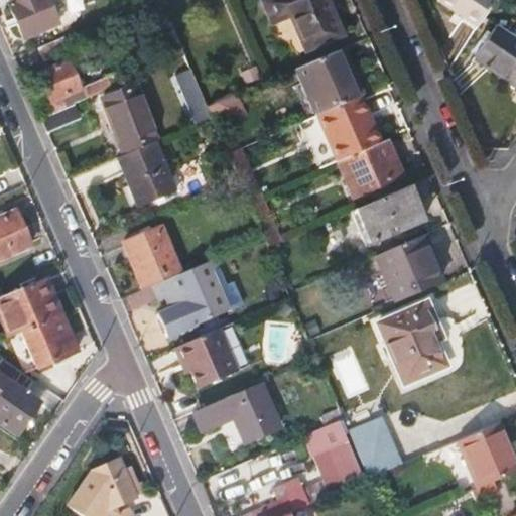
[(9,4),(24,40),(60,24),(48,0),(13,0),(14,2),(9,4)]
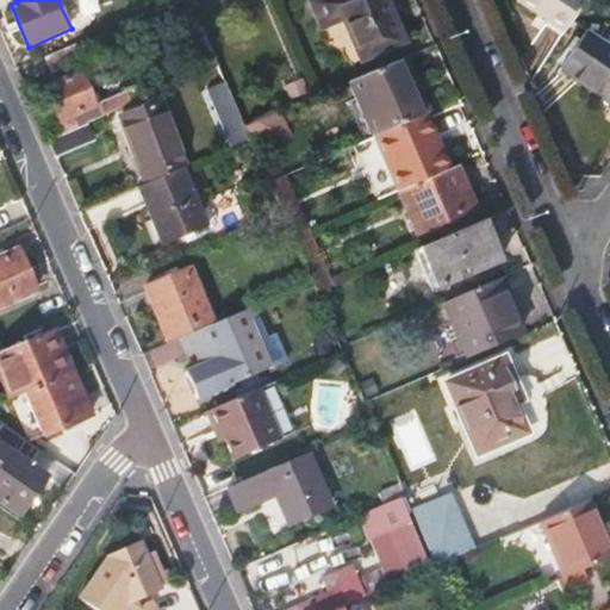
[(384,0),(319,0),(310,5),(321,27),(342,18),(360,60),(403,42),(384,0)]
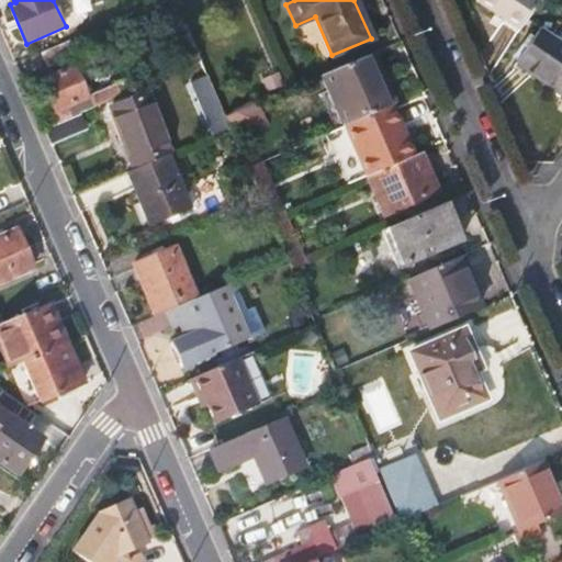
[(538,0),(478,0),(478,2),(519,30),(527,20),(539,1),(538,0)]
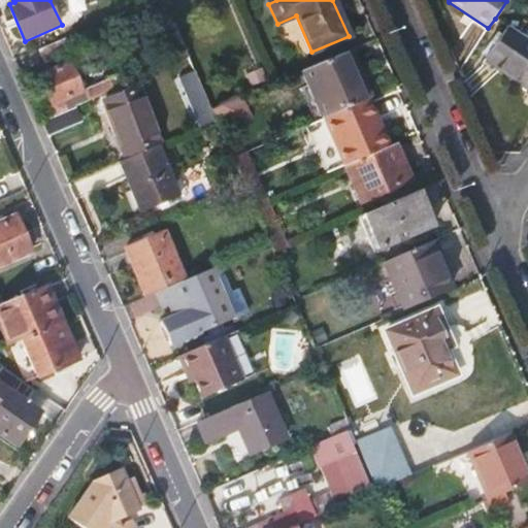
[(485,64),(527,91),(527,39),(509,28),(485,64)]
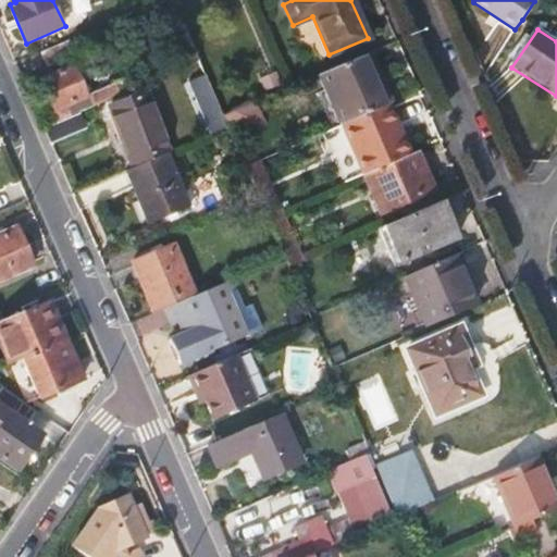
[(380,73),(371,52),(319,75),(341,125),(384,107),(385,106),(372,76),(380,73)]
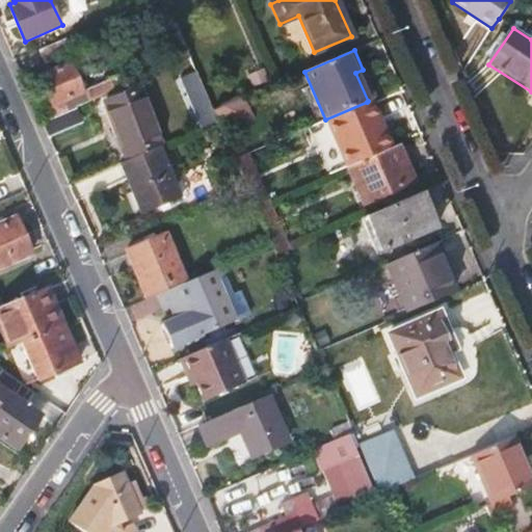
[(38,74),(53,106),(62,102),(67,110),(123,86),(117,76),(83,91),(69,60),(38,74)]
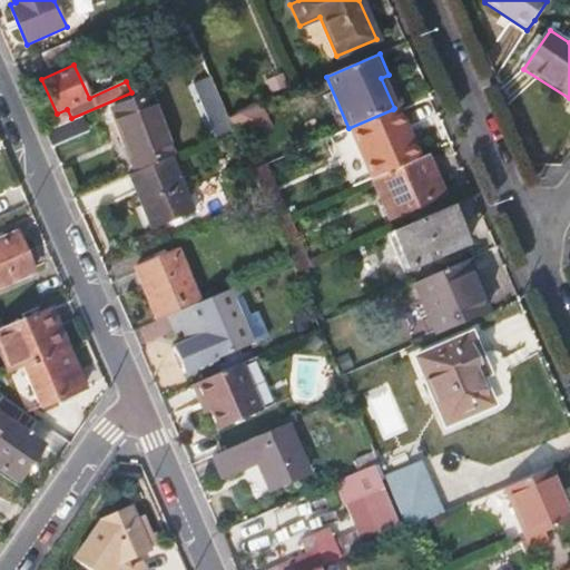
[(192,80),(215,134),(233,126),(229,118),(209,74),(192,80)]
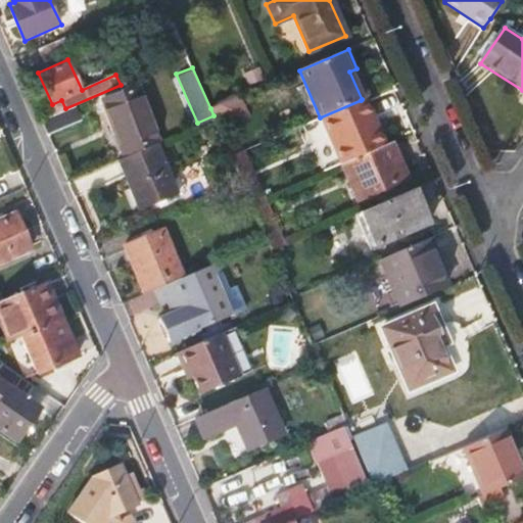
[(103,101),(126,153),(144,145),(146,147),(155,143),(160,141),(136,88),(103,101)]
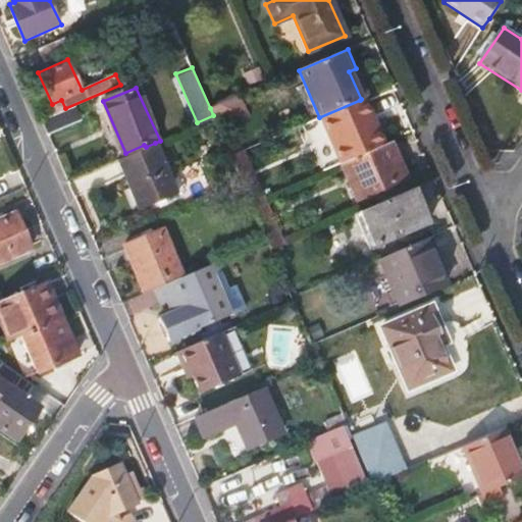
[(373,128),(360,100),(319,117),(340,164),(341,163),(385,144),(377,126),(373,128)]
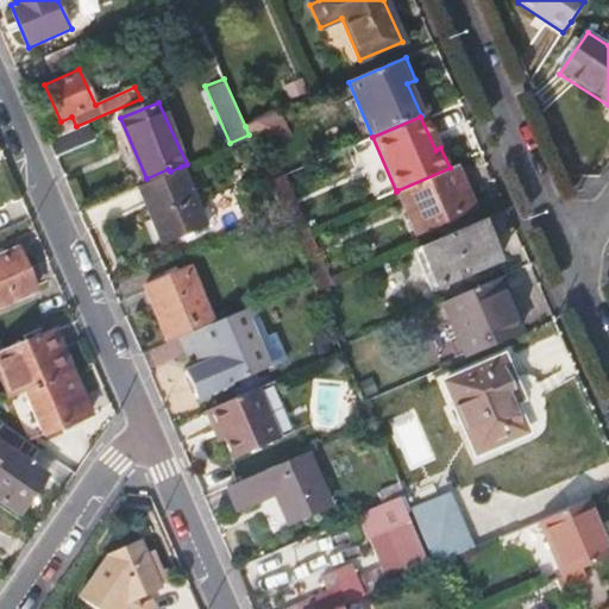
[(49,143),(56,158),(83,146),(76,131),(49,143)]
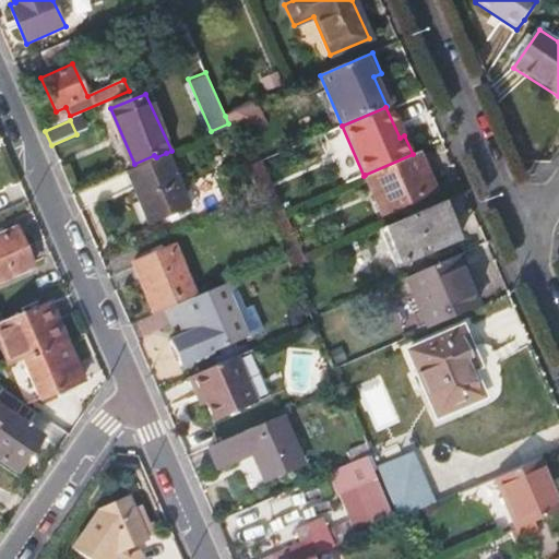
[(413,154),(365,175),(381,212),(433,190),(417,152),(413,154)]
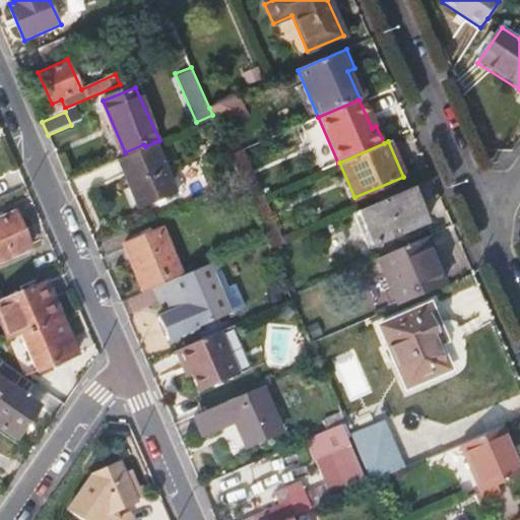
[(118,158),(139,207),(183,188),(177,176),(171,178),(154,142),(145,146),(118,158)]
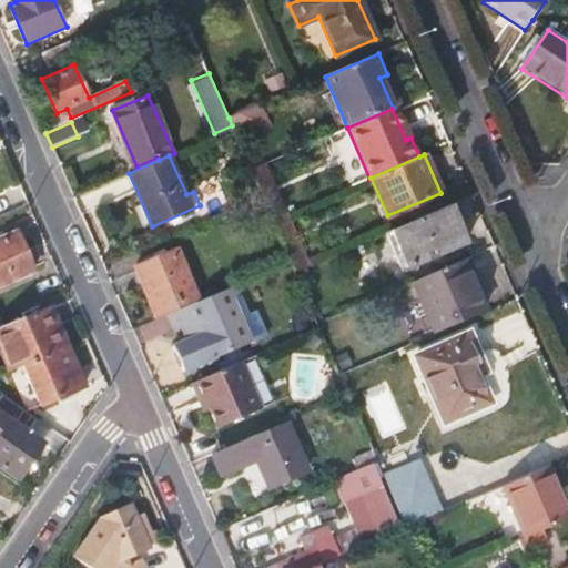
[(385,232),(402,270),(465,243),(448,204),(385,232)]
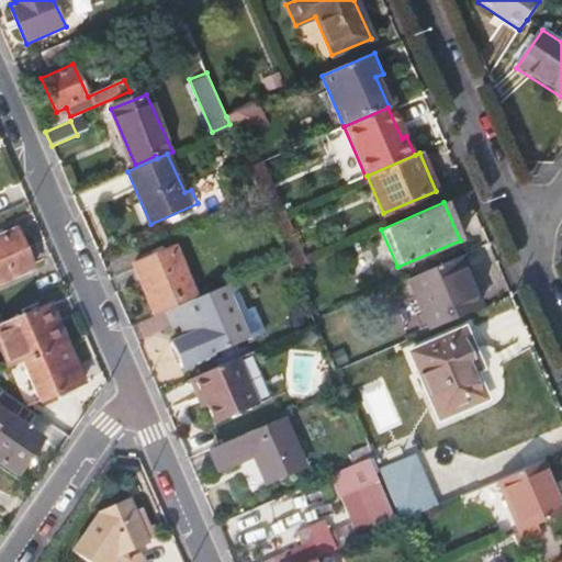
[(0,278),(31,265),(14,228),(0,234),(0,278)]
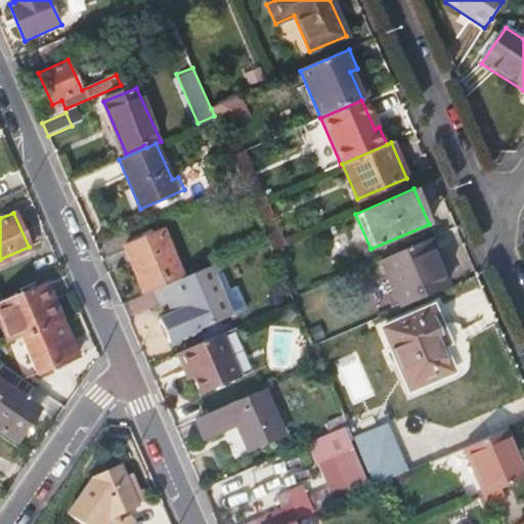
[(124,247),(145,293),(155,289),(169,282),(183,276),(162,229),(124,247)]
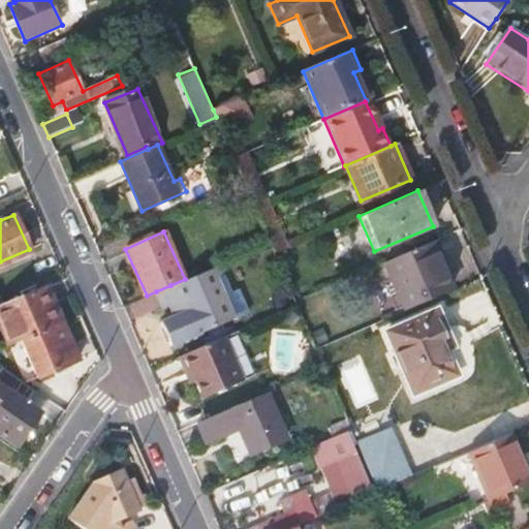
[(383,262),(404,310),(448,290),(428,243),(383,262)]
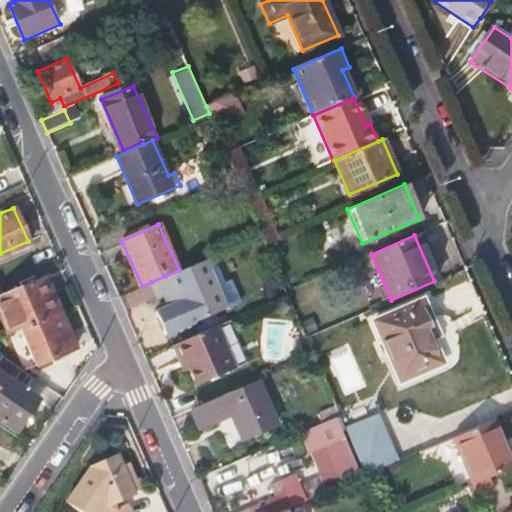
[(179,270),(165,276),(151,282),(159,298),(167,294),(172,305),(156,312),(166,335),(203,319),(218,313),(227,309),(209,268),(216,266),(211,256),(179,270)]
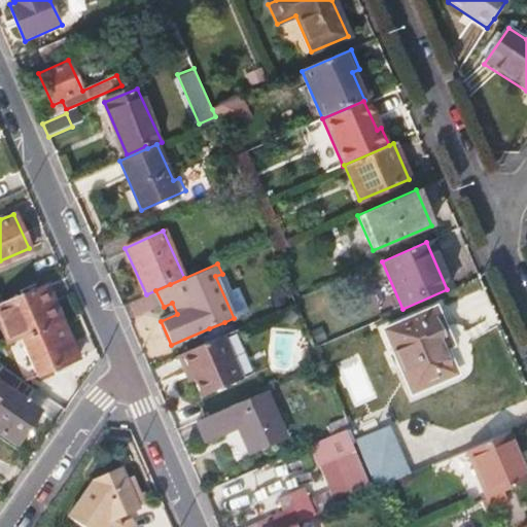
[(0,303),(0,326),(7,343),(20,338),(61,319),(45,284),(0,303)]
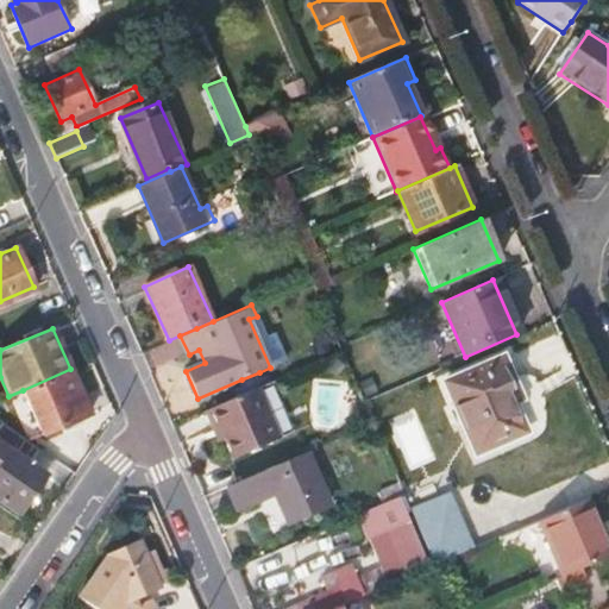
[(444,382),(475,451),(525,428),(504,383),(513,380),(502,356),(444,382)]
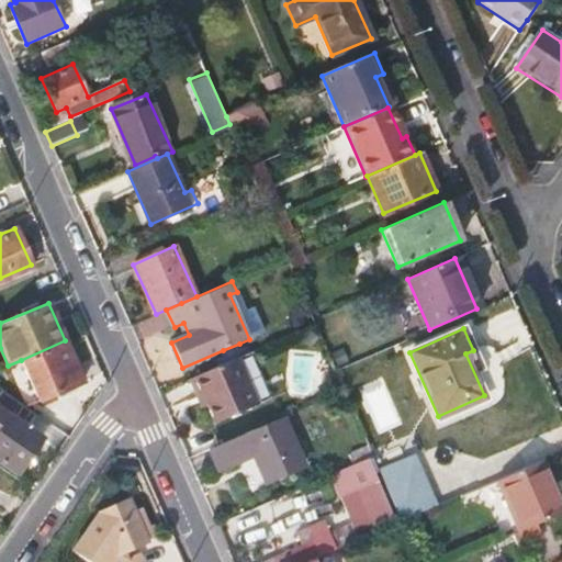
[(21,360),(38,398),(82,380),(65,340),(21,360)]
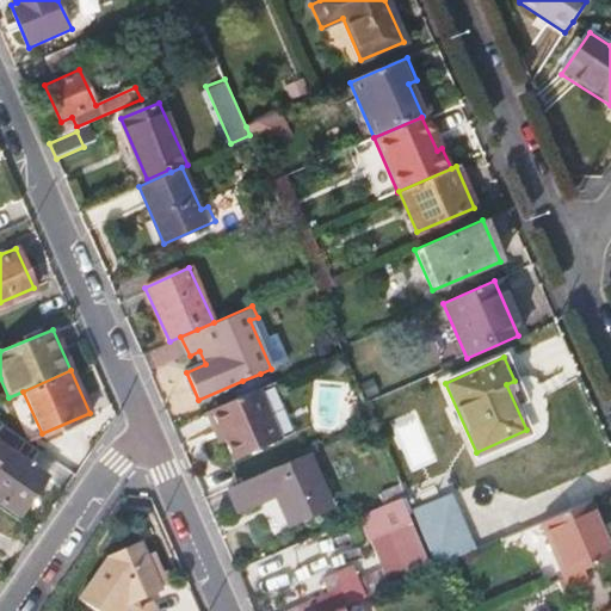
[(234,390),(236,399),(247,394),(253,392),(265,386),(275,382),(271,375),(261,378),(260,374),(242,381),(245,386),(234,390)]
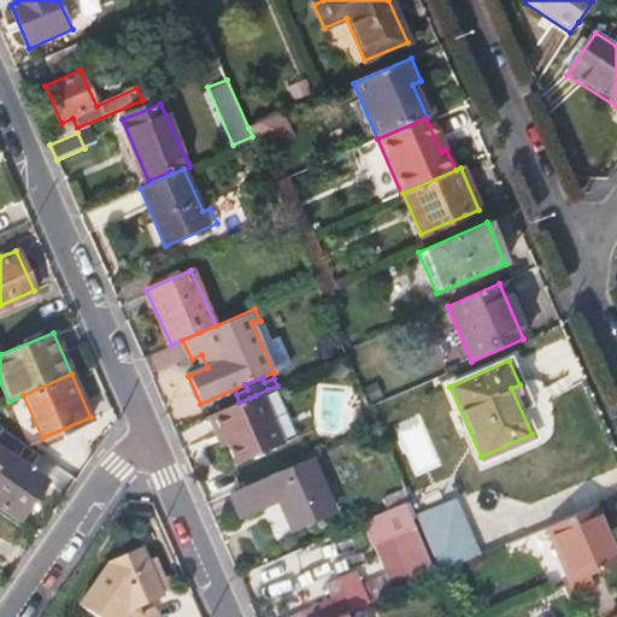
[(222,433),(236,464),(278,447),(256,395),(250,398),(239,403),(209,416),(217,435),(222,433)]
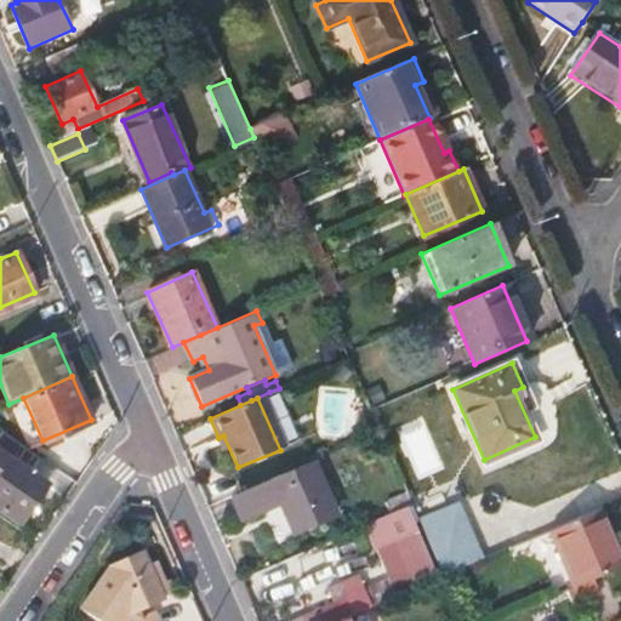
[(55,469),(46,465),(0,432),(0,513),(16,525),(55,469)]
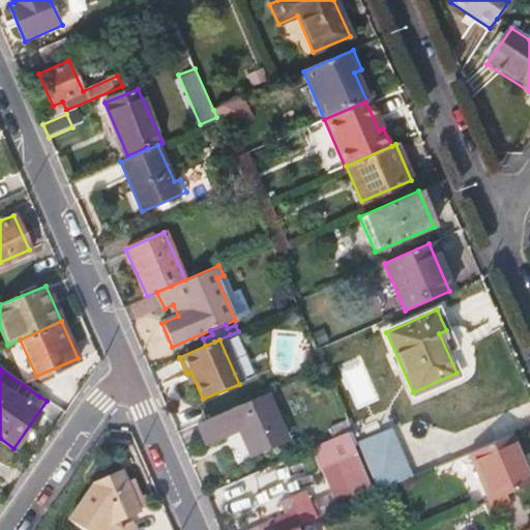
[(270,391),(199,422),(206,439),(242,423),(255,450),(290,435),(270,391)]
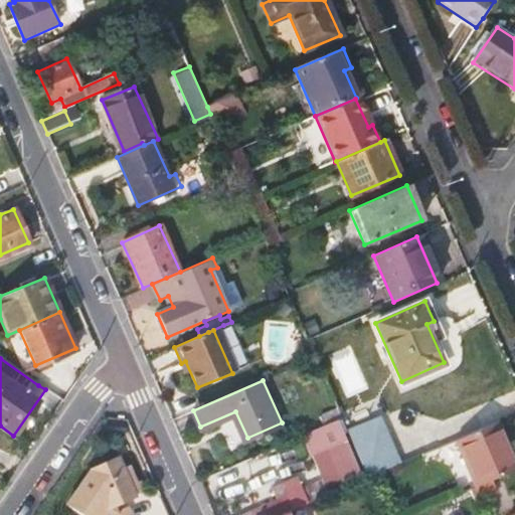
[(339,409),(320,417),(323,424),(334,419),(342,416),(339,409)]
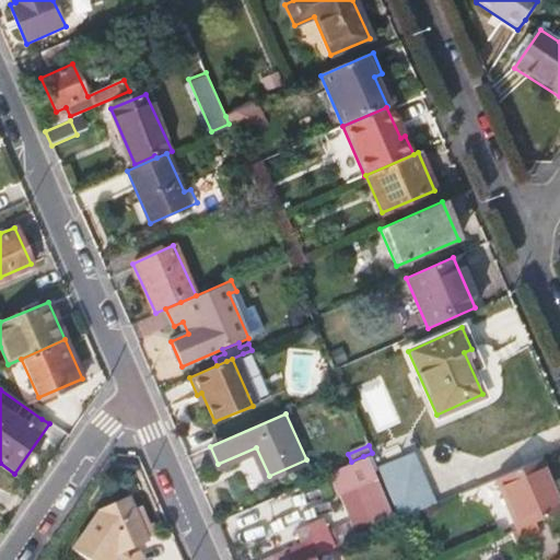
[(383,462),(397,515),(434,505),(420,452),(383,462)]
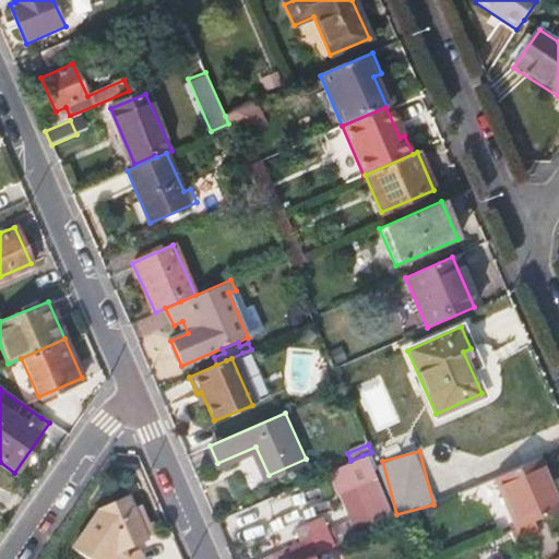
[(343,464),(372,531),(392,522),(363,455),(351,461),(343,464)]
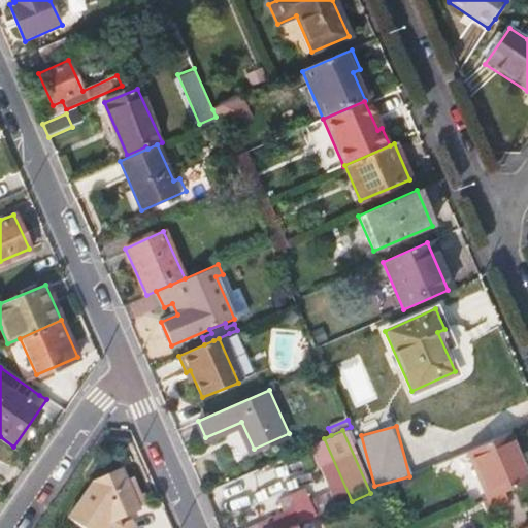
[(505,435),(518,462),(523,461),(510,433),(505,435)]
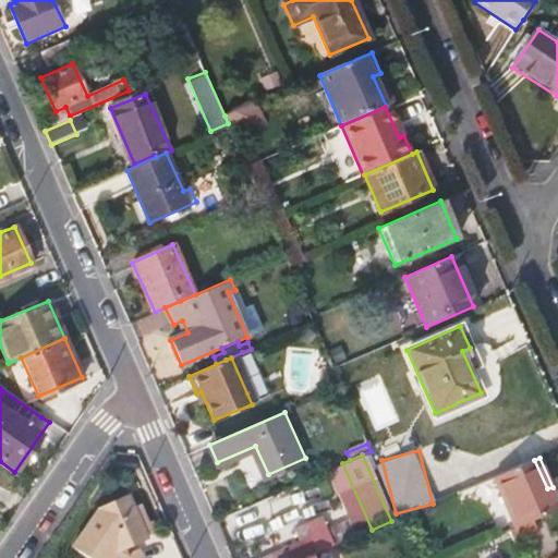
[(493,477),(514,529),(530,522),(557,509),(557,499),(553,487),(547,488),(534,460),(493,477)]
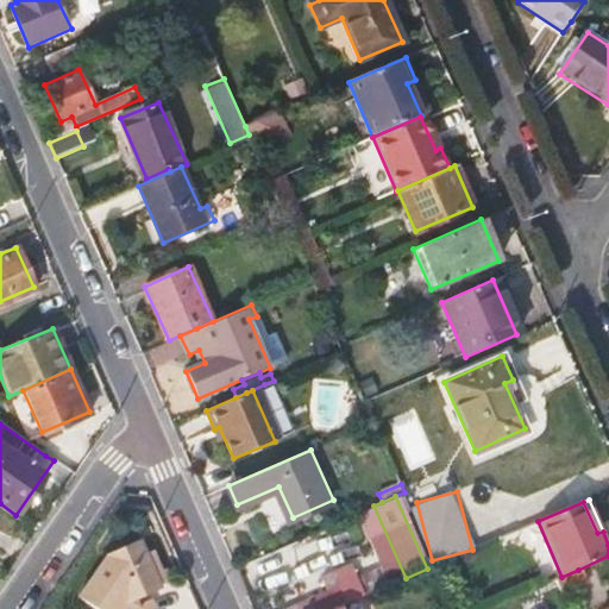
[(406,578),(374,506),(357,513),(382,570),(389,585),(406,578)]
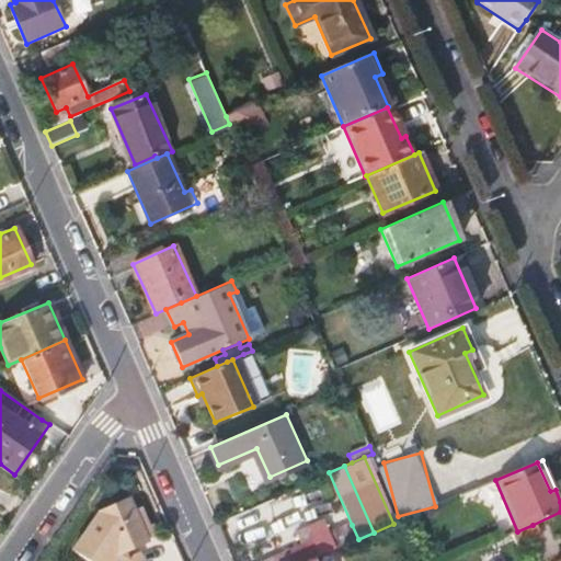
[(128,499),(98,512),(72,548),(91,560),(124,560),(126,558),(125,556),(123,549),(145,539),(142,534),(133,510),(128,499)]
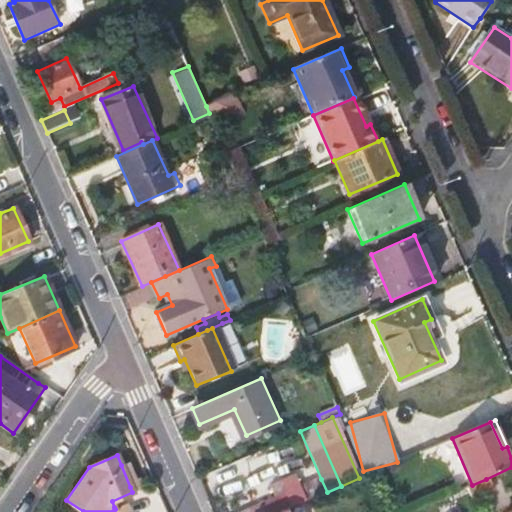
[(127,462),(121,465),(130,487),(137,484),(127,462)]
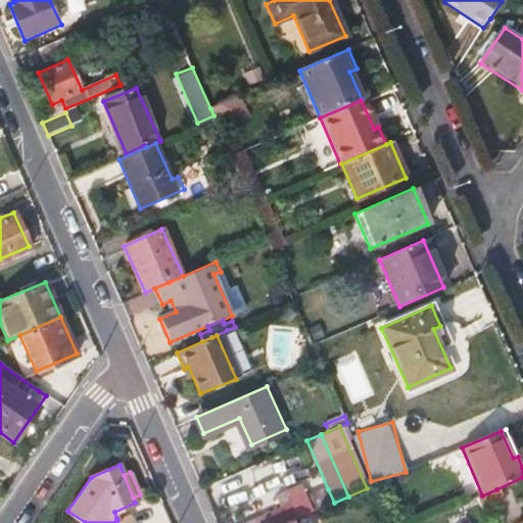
[(328,489),(247,522),(286,522),(334,503),(328,489)]
